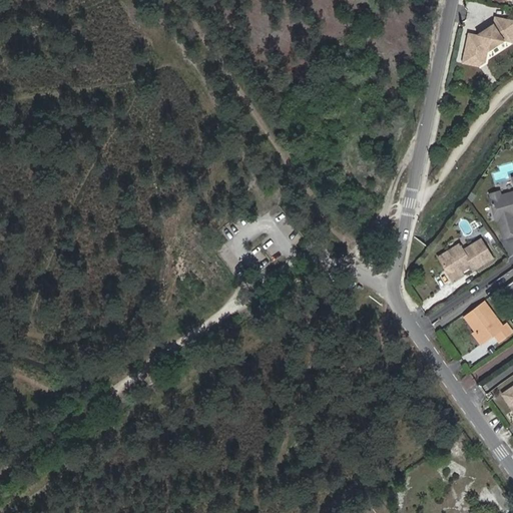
[(468,21),(464,45),(486,49),(488,40),(505,28),(512,30),(512,26),(512,8),(495,5),(494,11),(487,16),(488,18),(484,22),(482,19),(476,23),(468,21)]
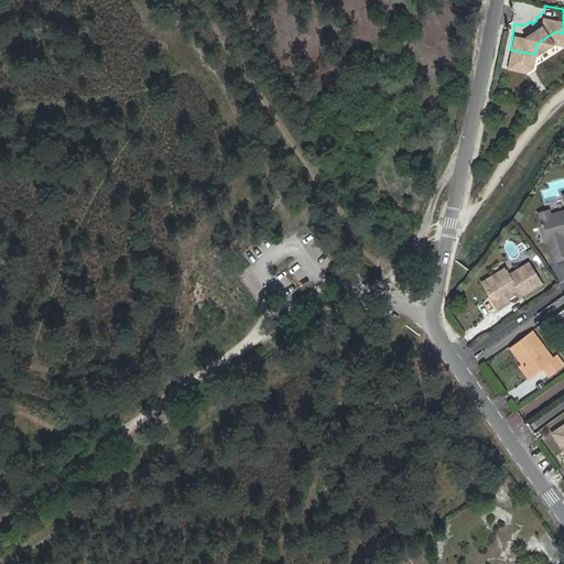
[(534,54),(510,50),(508,56),(527,60),(534,54)]
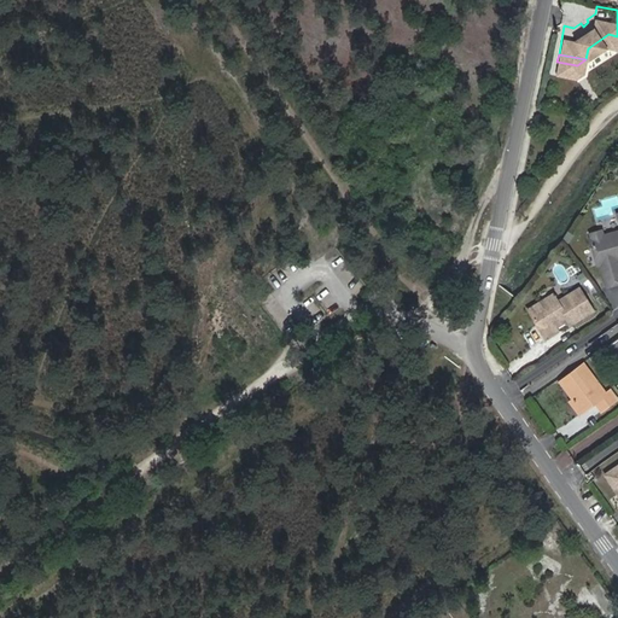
[(617,211),(617,213),(617,217),(617,234),(617,235),(616,231),(601,234),(601,232),(596,229),(593,231),(590,235),(590,237),(589,238),(596,263),(599,262),(606,285),(617,280),(617,262),(617,257),(617,256),(617,211)]
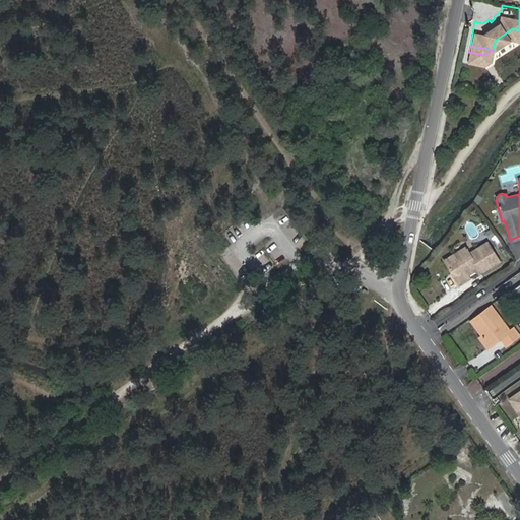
[(443,258),(456,280),(476,266),(478,269),(479,271),(498,259),(485,240),(468,251),(463,245),(443,258)]
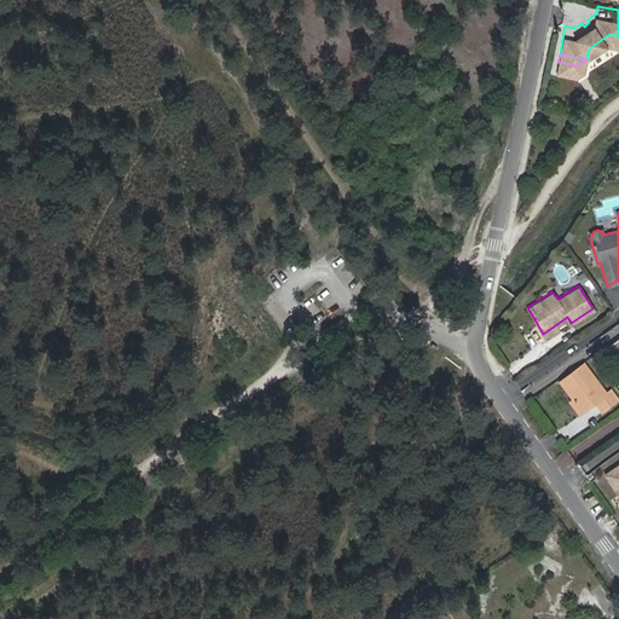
[(567,317),(543,334),(544,337),(557,329),(557,327),(563,322),(566,324),(570,320),(567,317)]
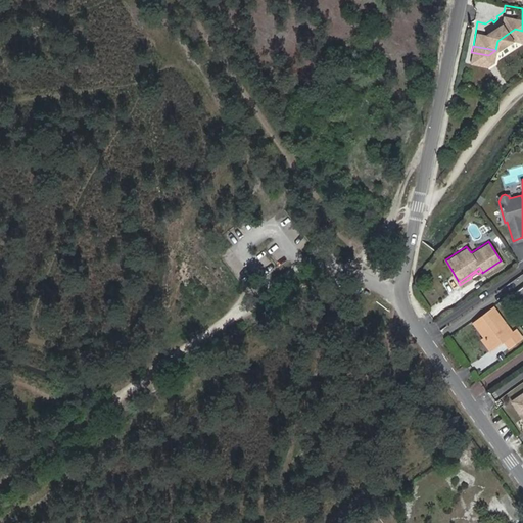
[(522,285),(513,293),(522,305),(522,285)]
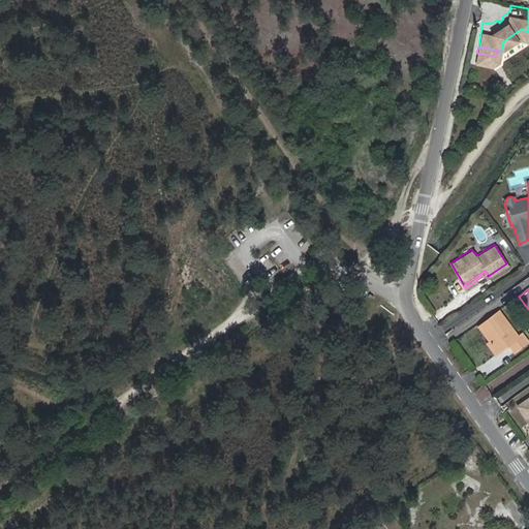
[(495,339),(490,342),(489,343),(497,354),(510,345),(516,352),(528,341),(523,333),(520,336),(501,310),(484,322),(495,339)]
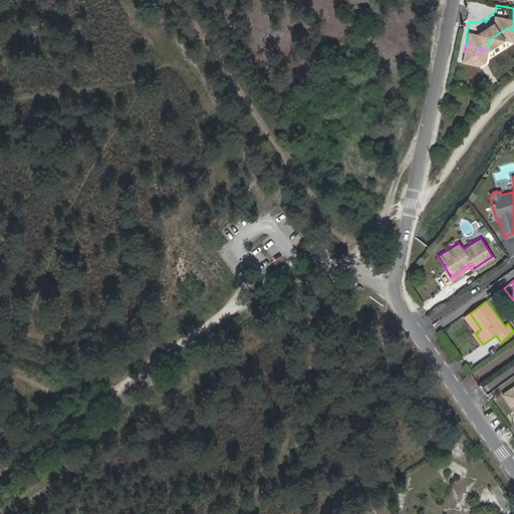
[(465,316),(476,332),(481,329),(470,313),(465,316)]
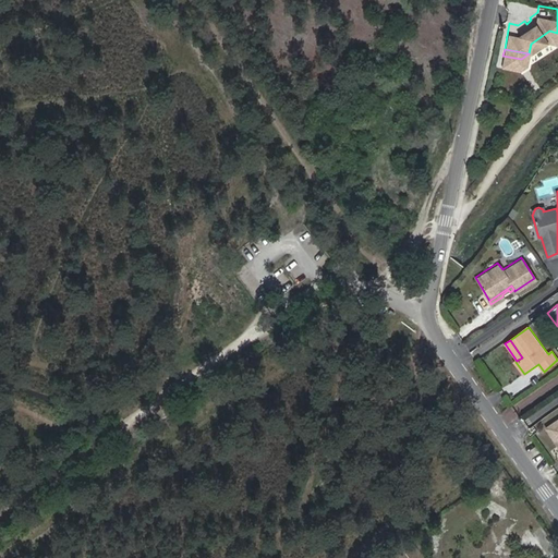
[(508,425),(519,419),(511,407),(500,413),(508,425)]
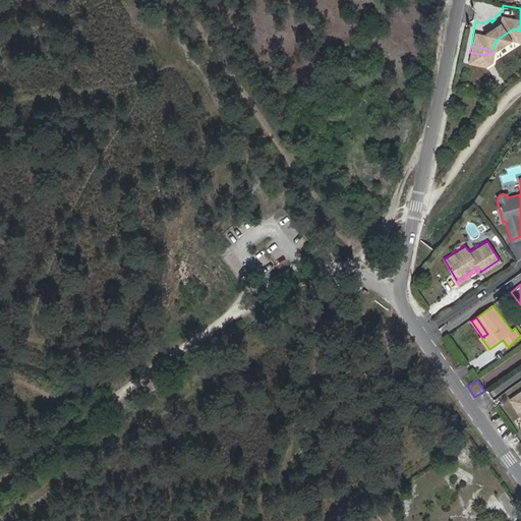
[(520,416),(520,391),(509,400),(520,416)]
